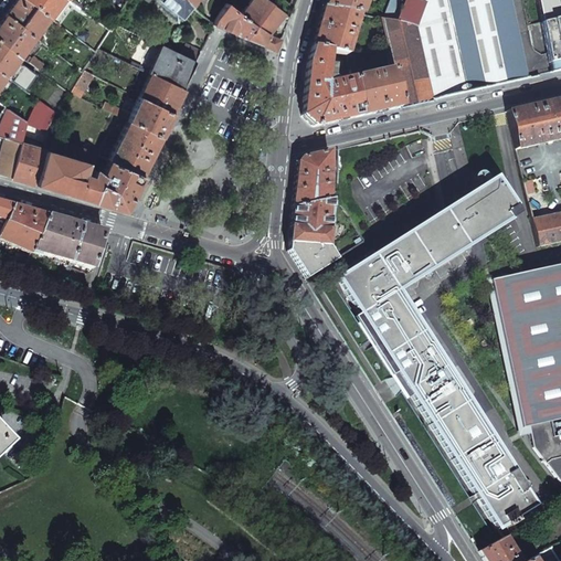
[(38,33),(53,12),(36,0),(18,0),(17,1),(9,11),(38,33)]
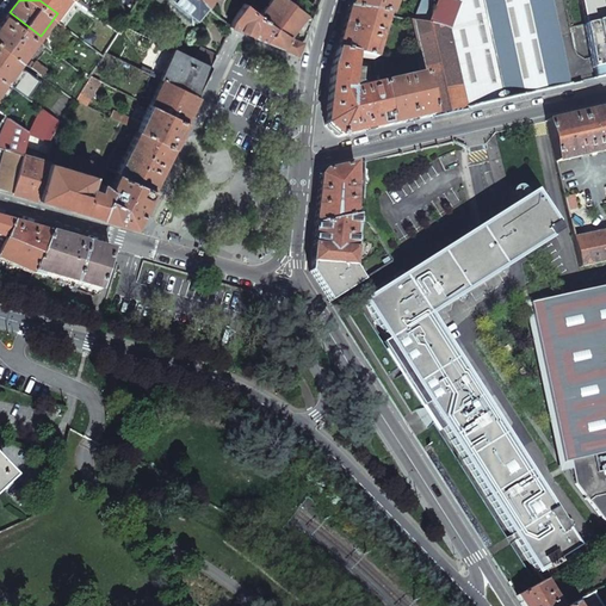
[(39,0),(57,13),(67,0),(39,0)]
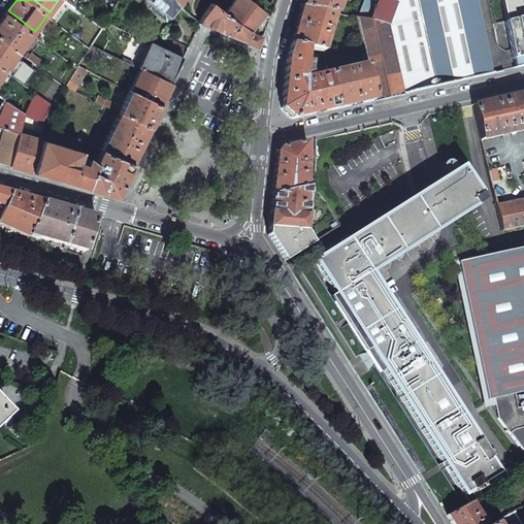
[(158,0),(172,12),(183,1),(182,0),(158,0)]
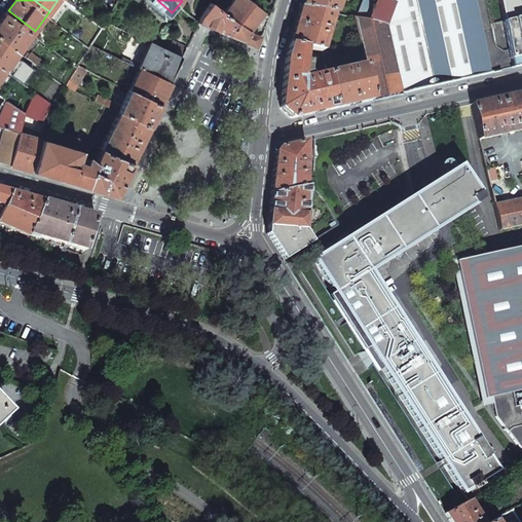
[(231,32),(240,20),(230,12),(226,8),(215,0),(213,0),(203,12),(201,19),(202,20),(231,32)]
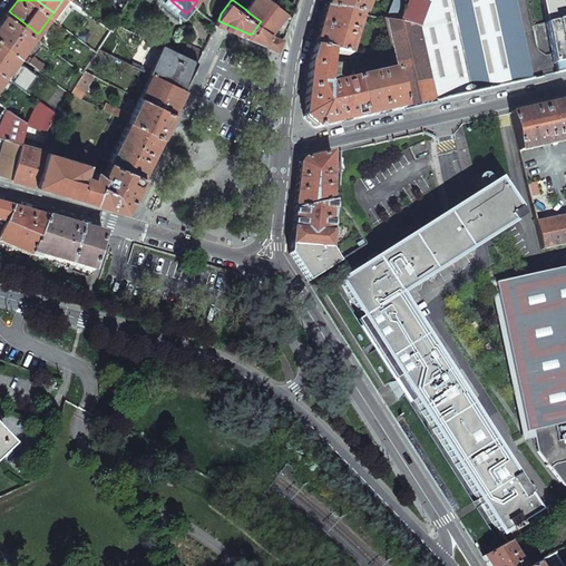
[(290,9),(277,0),(252,0),(245,9),(250,13),(261,21),(274,30),(282,33),(283,28),(277,26),(290,9)]
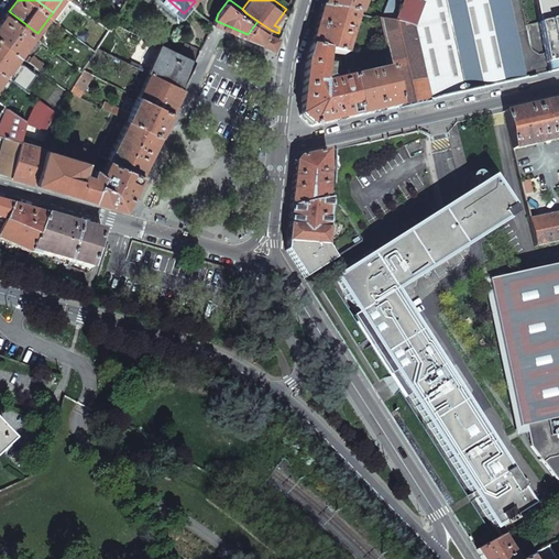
[(362,11),(366,0),(327,0),(326,3),(360,11),(362,11)]
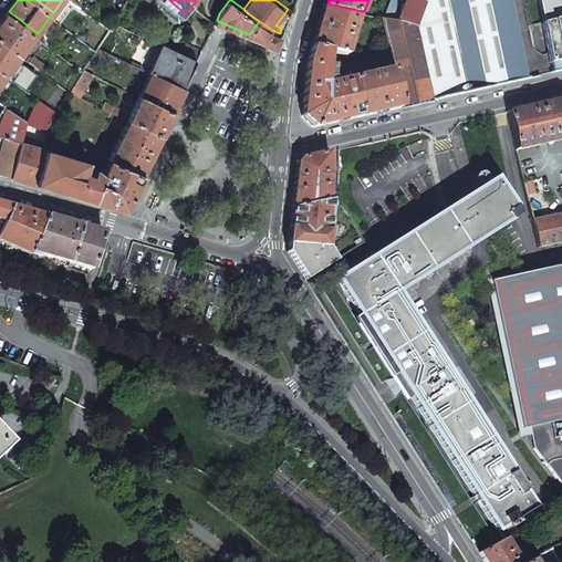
[(418,101),(434,97),(423,47),(418,24),(427,0),(406,0),(399,19),(386,17),(383,16),(389,44),(392,52),(395,65),(404,104),(418,101)]
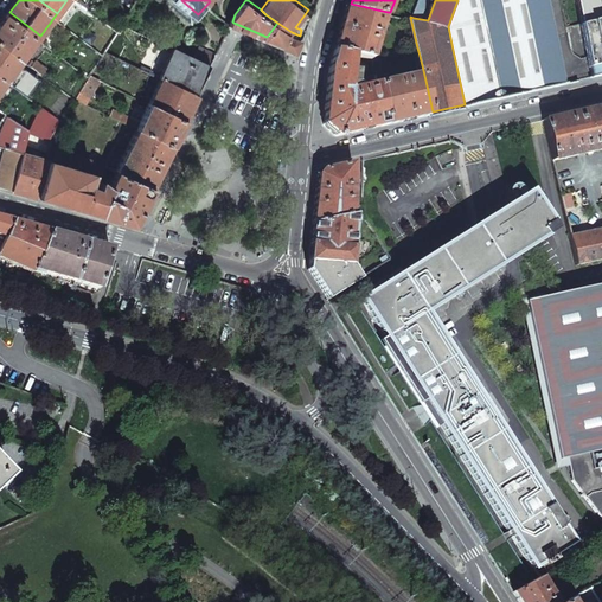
[(428,20),(435,0),(421,0),(414,18),(428,20)]
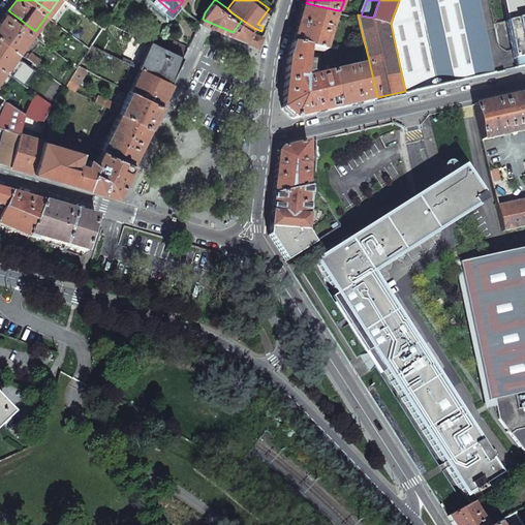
[(486,24),(480,0),(399,0),(391,23),(395,43),(486,24)]
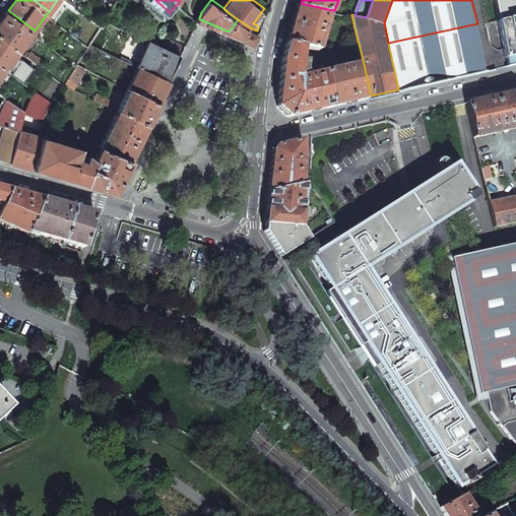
[(497,0),(501,18),(515,14),(515,0),(497,0)]
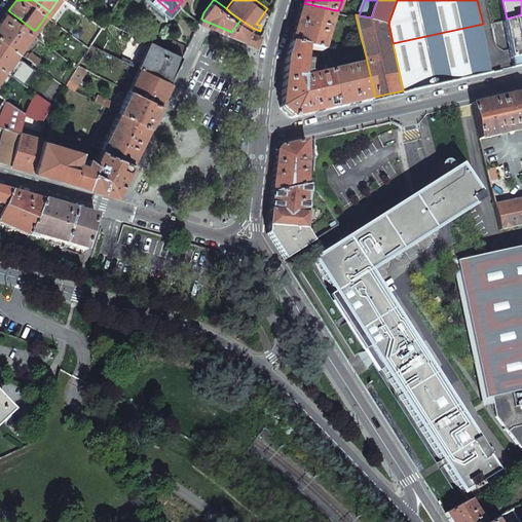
[(325,47),(336,10),(304,3),(299,22),(293,40),(309,44),(325,47)]
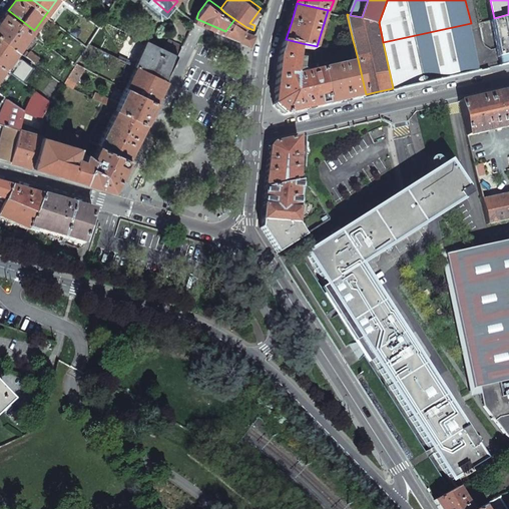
[(0,31),(21,47),(34,30),(8,10),(2,19),(0,20),(0,31)]
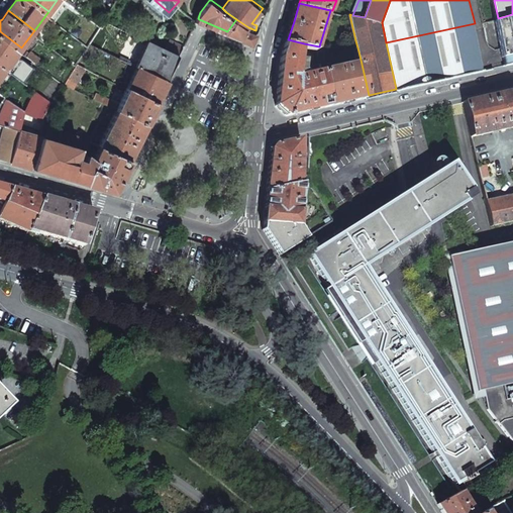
[(512,14),(498,18),(497,18),(505,55),(506,55),(508,64),(512,63),(512,14)]
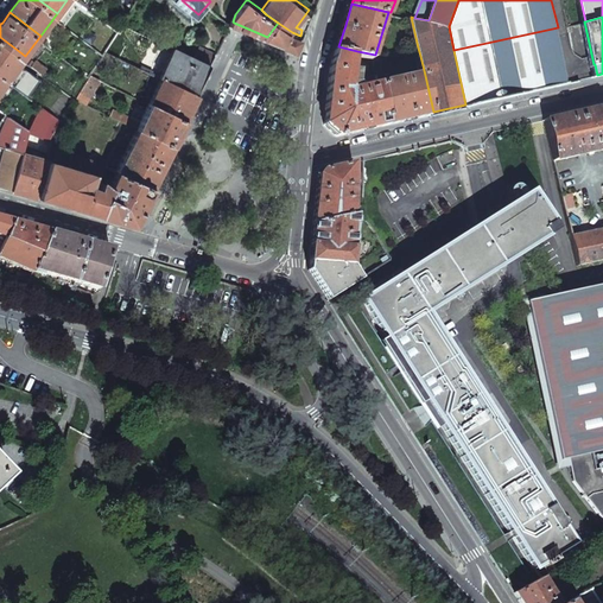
[(285,44),(292,32),(278,23),(267,37),(285,44)]
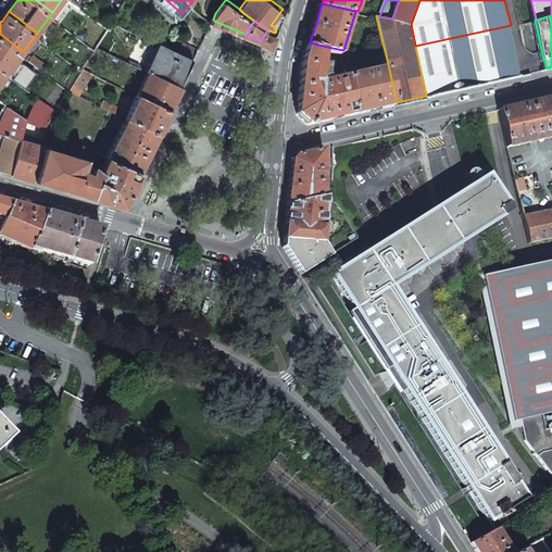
[(426,96),(509,77),(506,70),(521,66),(511,25),(415,46),(426,96)]
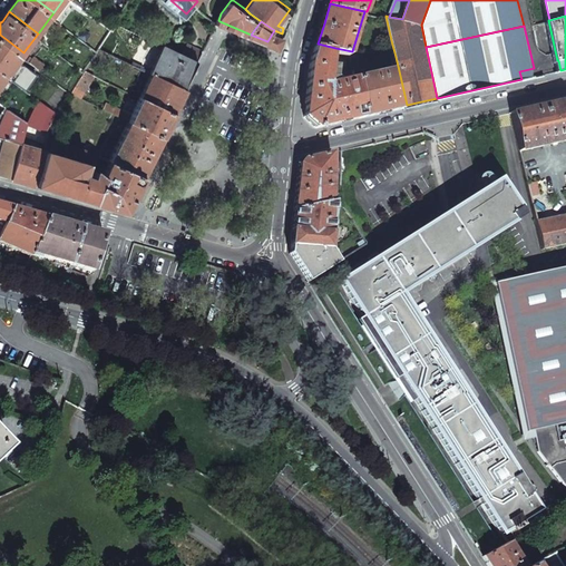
[(282,47),(286,36),(282,33),(274,30),(267,41),(282,47)]
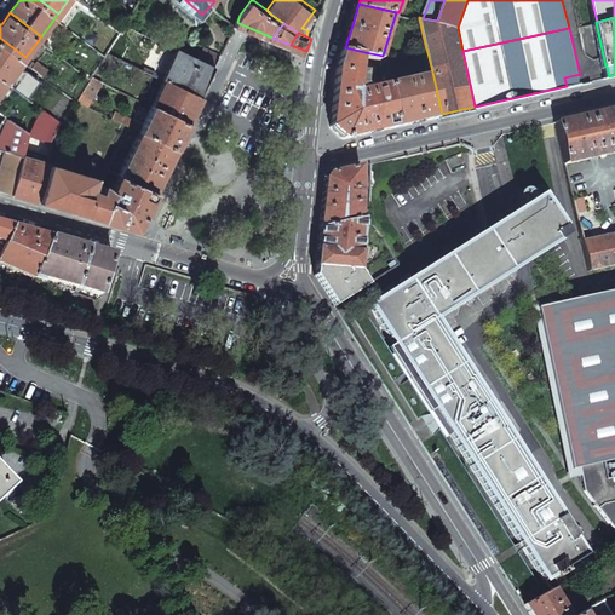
[(22,62),(26,57),(0,38),(0,70),(10,79),(22,62)]
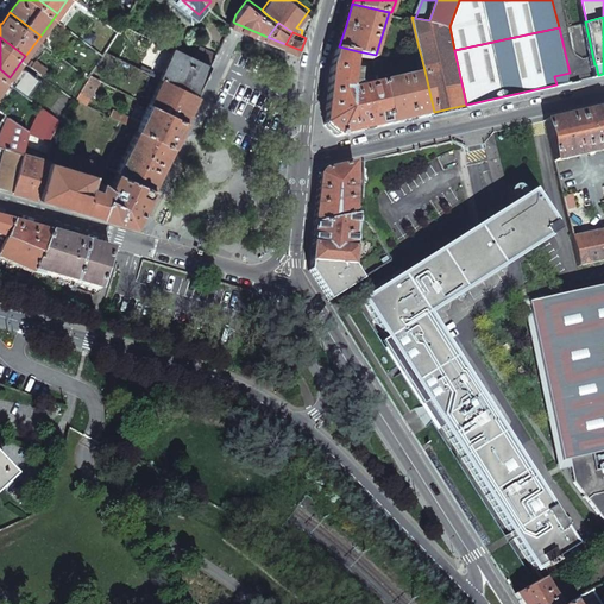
[(200,56),(214,63),(220,50),(213,46),(206,43),(200,56)]
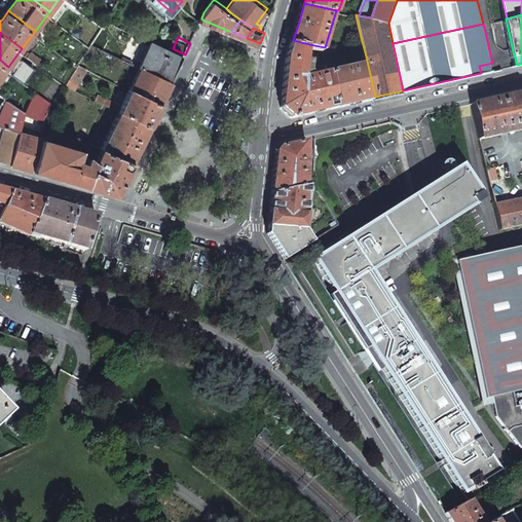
[(173,48),(153,39),(141,64),(143,65),(173,79),(179,67),(185,54),(173,48)]
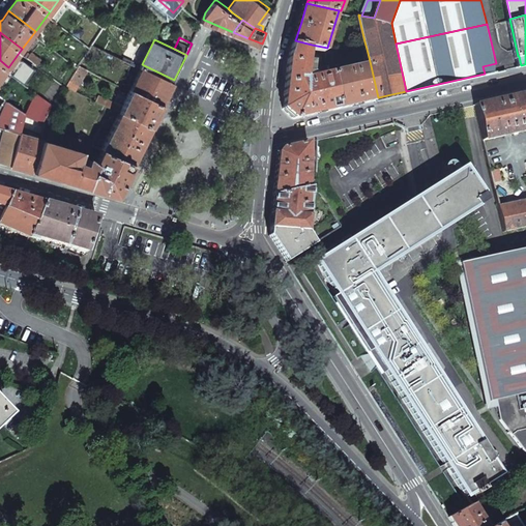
[(340,106),(332,70),(316,74),(307,76),(309,58),(312,45),(295,40),(291,56),(286,105),(297,115),(319,110),(340,106)]
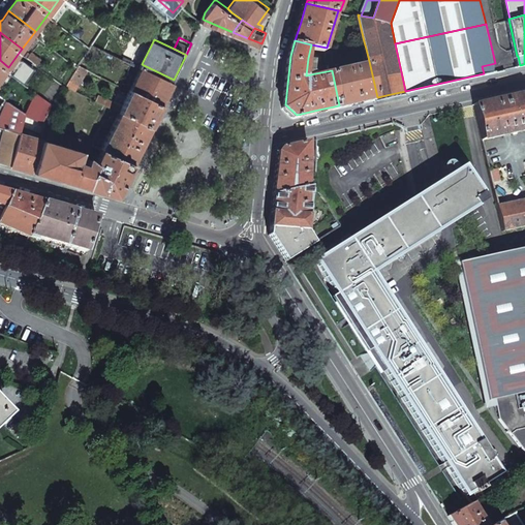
[(366,49),(364,41),(356,42),(358,50),(366,49)]
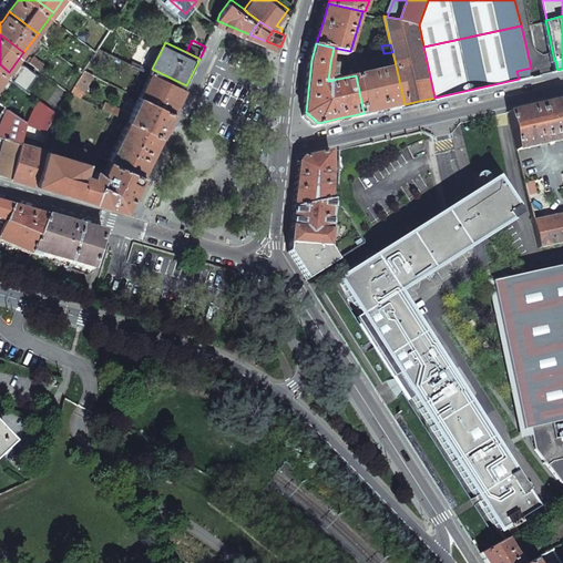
[(368,62),(366,50),(352,52),(355,70),(359,69),(365,67),(368,62)]
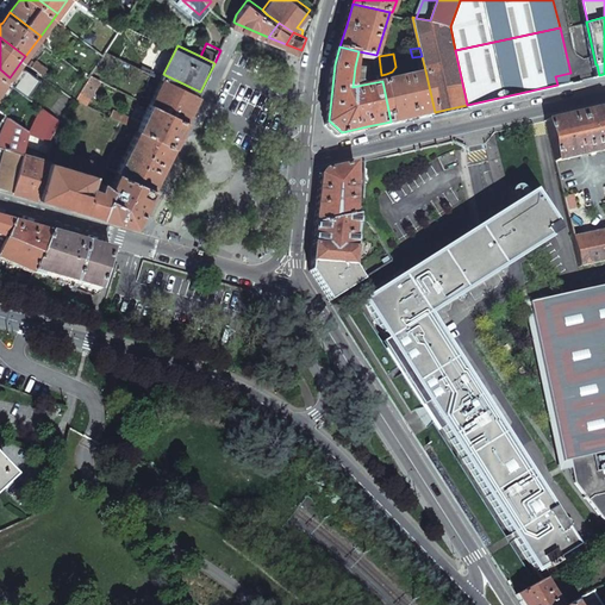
[(30,91),(42,75),(22,61),(10,78),(30,91)]
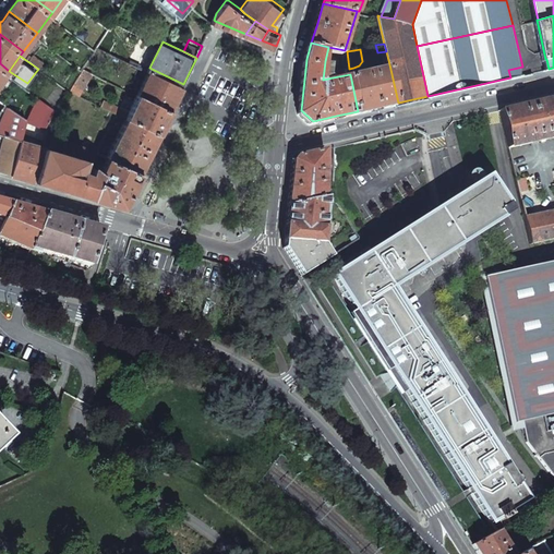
[(333,62),(325,61),(323,80),(333,77),(333,74),(332,74),(333,62)]
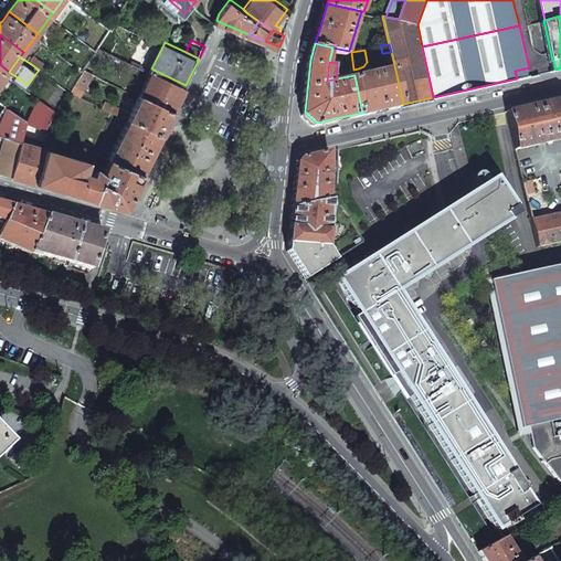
[(0,83),(9,72),(0,64),(0,83)]
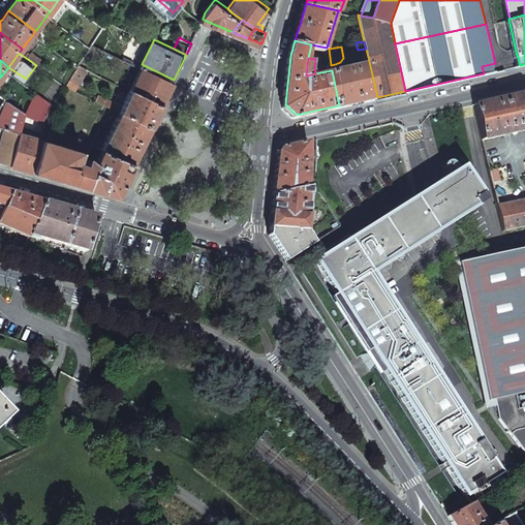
[(78,87),(90,66),(82,61),(69,83),(78,87)]
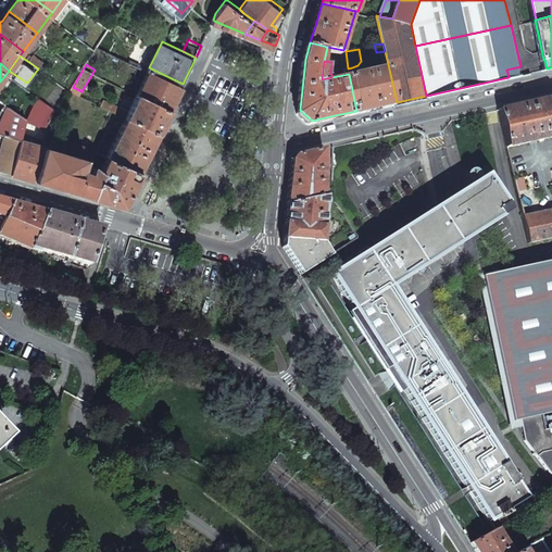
[(397,102),(388,64),(353,73),(349,74),(356,111),(377,107),(397,102)]
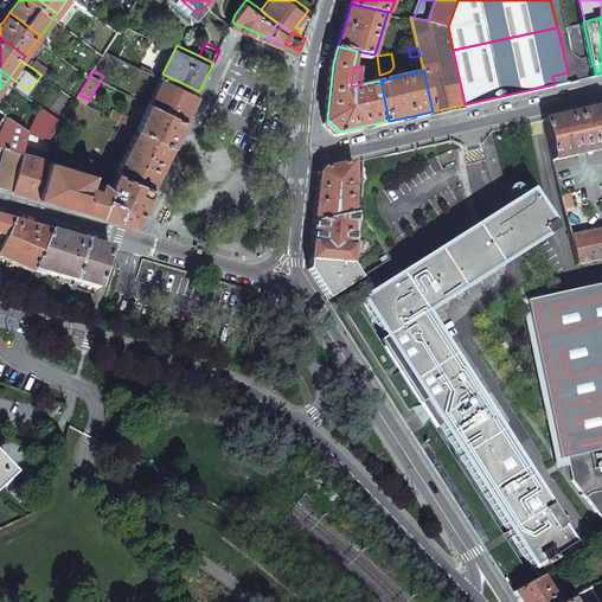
[(555,84),(569,81),(568,72),(552,76),(555,84)]
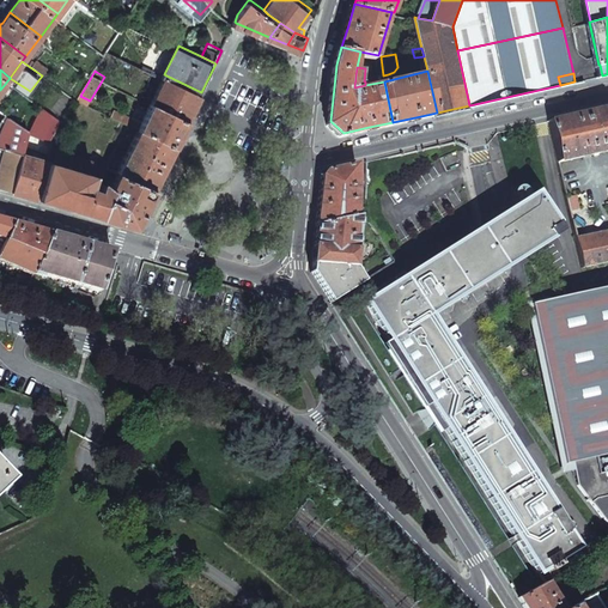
[(195,105),(201,92),(166,76),(153,101),(189,117),(195,105)]
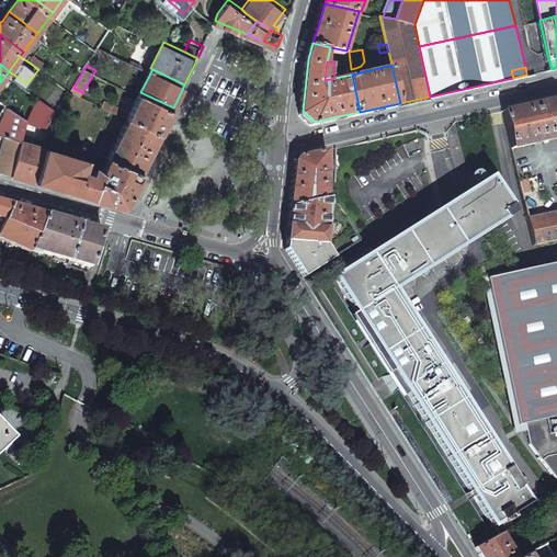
[(168,120),(173,108),(140,92),(132,110),(129,115),(162,131),(168,120)]
